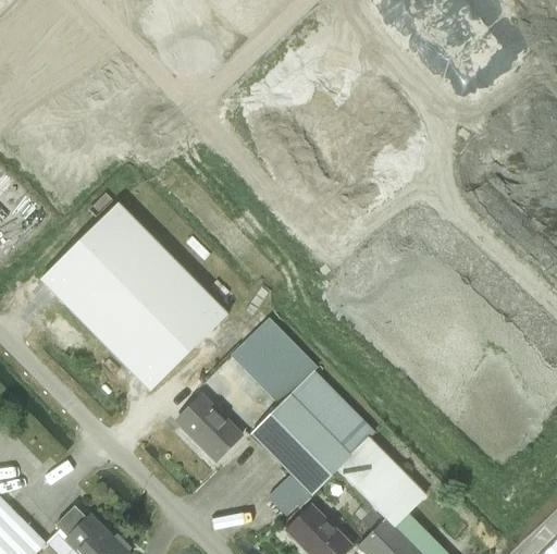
[(118,201),(39,279),(149,391),(227,314),(118,201)]
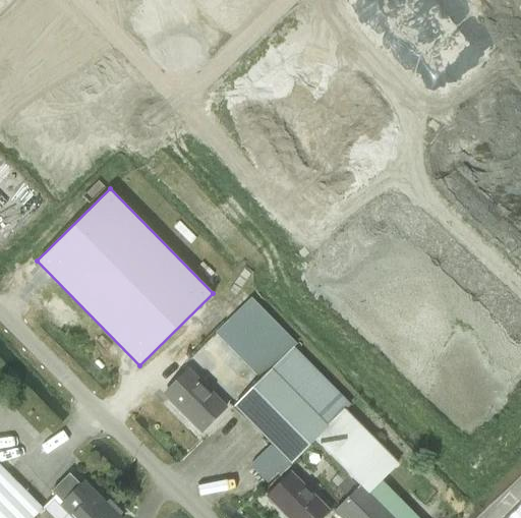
[(245,301),(216,330),(262,377),(234,404),(271,443),(257,456),(249,463),(266,479),(273,471),(279,466),(282,470),(290,462),(314,439),(328,425),(345,408),(348,404),(291,347),(245,301)]
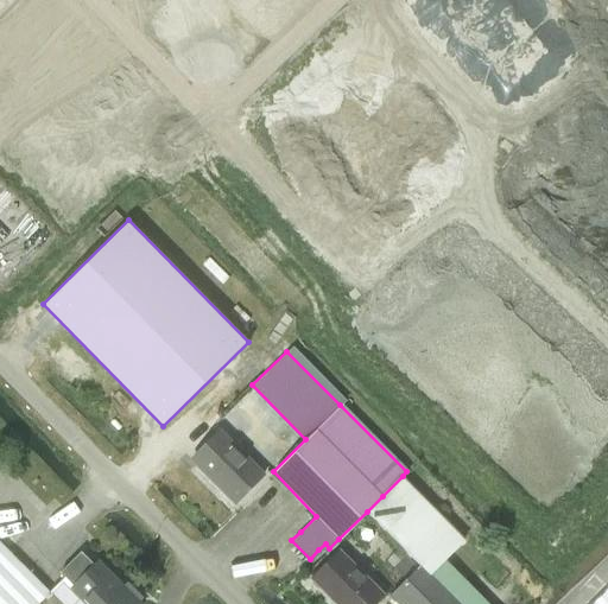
[(235,501),(263,474),(219,430),(191,457),(235,501)]
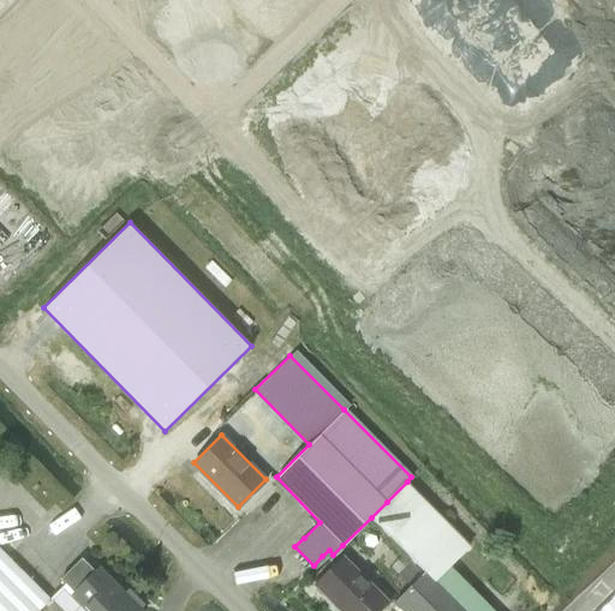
[(371,517),(424,570),(436,582),(452,567),(472,546),(407,481),(387,502),(371,517)]
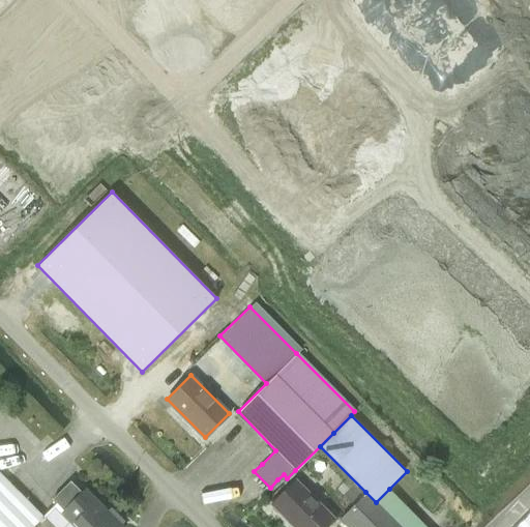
[(0,526),(30,526),(42,515),(0,471),(0,526)]
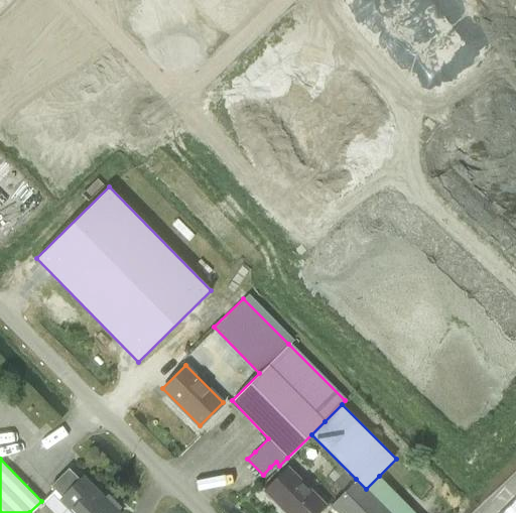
[(287,512),(314,512),(325,504),(287,467),(264,490),(287,512)]
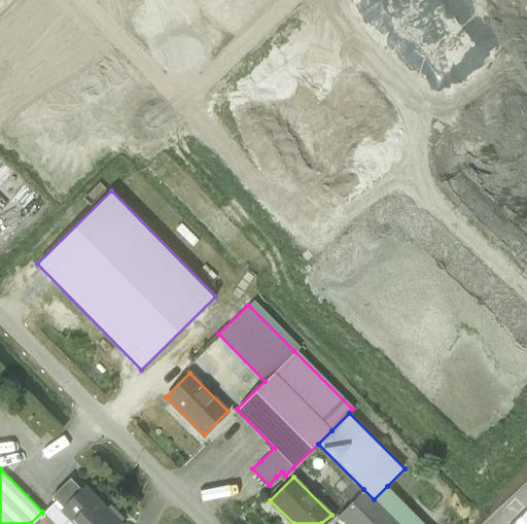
[(70,478),(53,495),(63,507),(61,508),(77,523),(120,523),(121,523),(118,521),(123,516),(109,502),(105,507),(83,486),(80,488),(70,478)]
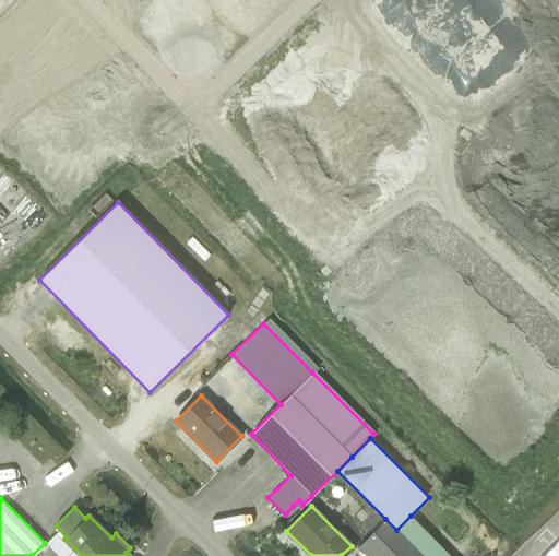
[(451,555),(411,516),(396,530),(423,555),(451,555)]
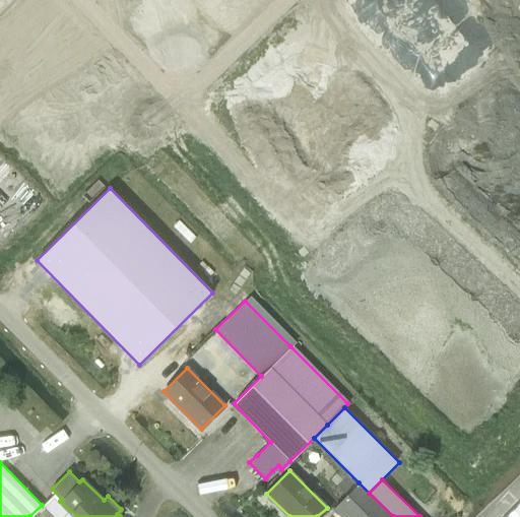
[(359,482),(333,508),(341,516),(393,516),(369,493),(359,482)]
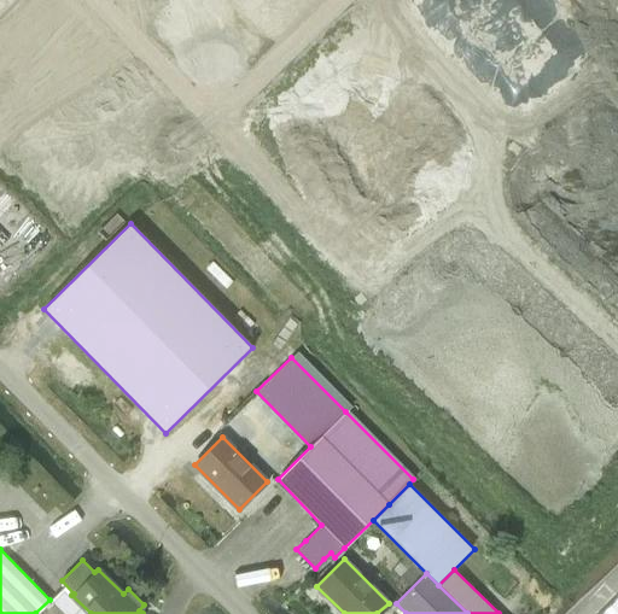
[(617,613),(617,595),(599,613),(617,613)]
